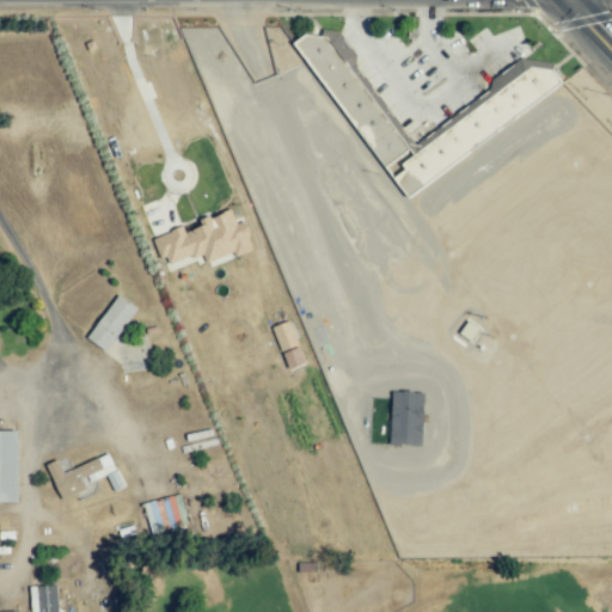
[(293,46),(385,169),(411,150),(328,40),(307,35),(293,46)]
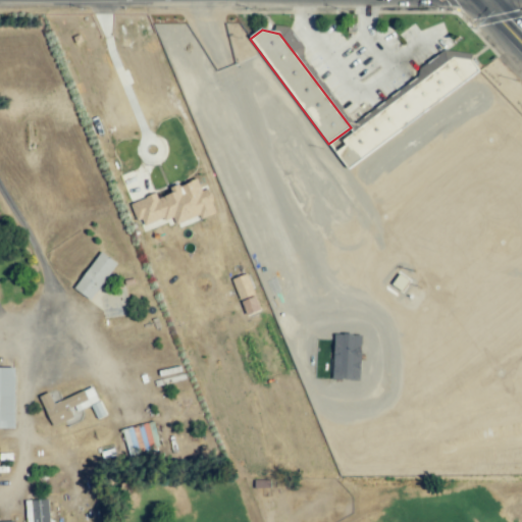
[(337,153),(350,169),(482,70),(473,58),(456,58),(344,142),(347,146),(337,153)]
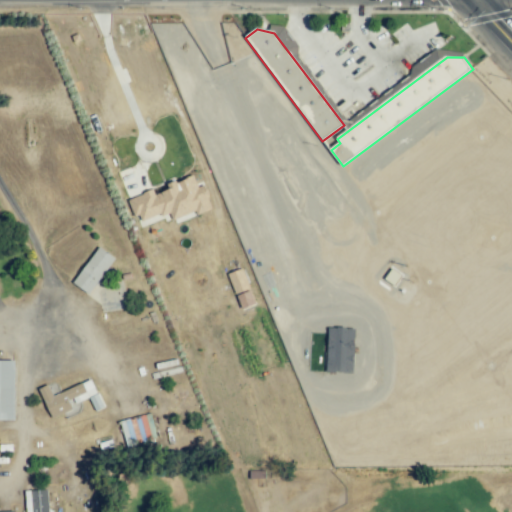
[(129,199),(138,223),(169,212),(172,220),(196,211),(197,214),(212,209),(204,185),(198,187),(193,175),(166,185),(168,190),(154,195),(153,190),(129,199)]
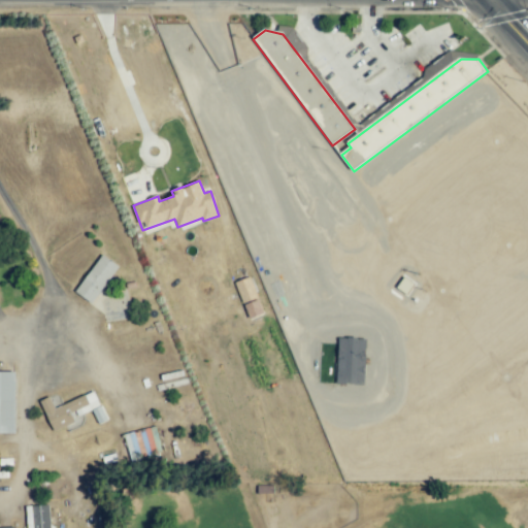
[(94,304),(117,264),(100,254),(76,294),(94,304)]
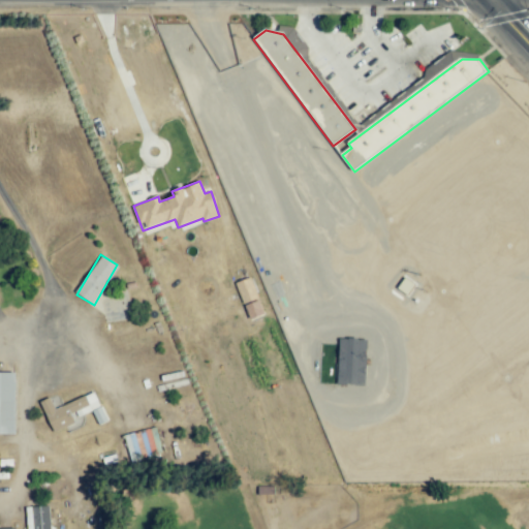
[(263,314),(250,278),(236,283),(249,319),(263,314)]
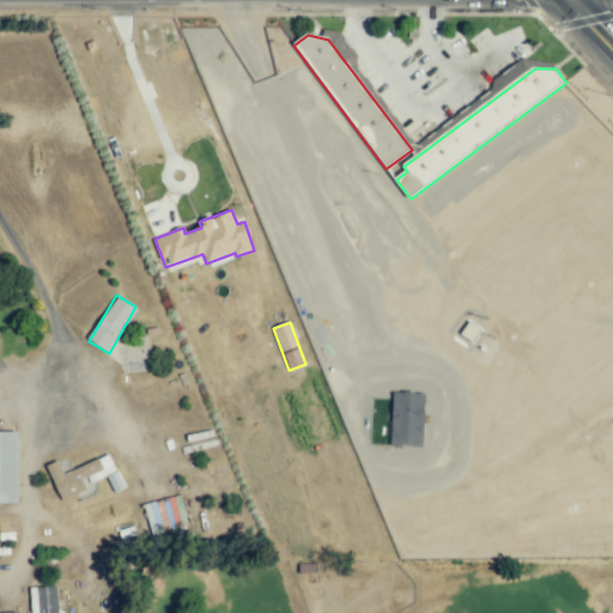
[(392,392),(390,445),(423,447),(424,393),(392,392)]
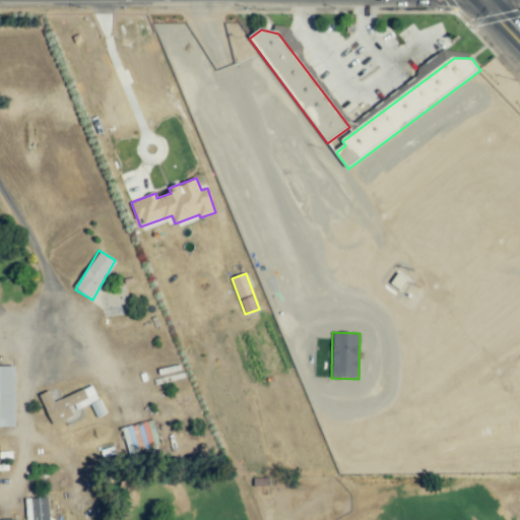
[(14,366),(0,366),(0,427),(15,427),(14,366)]
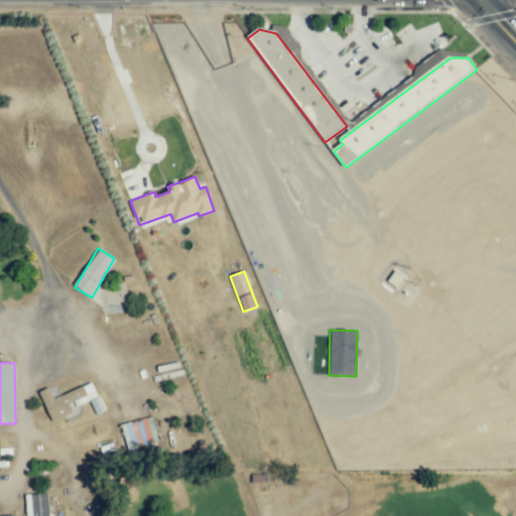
[(51,422),(67,416),(68,420),(78,416),(75,408),(90,402),(95,414),(104,411),(92,383),(53,398),(48,388),(39,391),(51,422)]
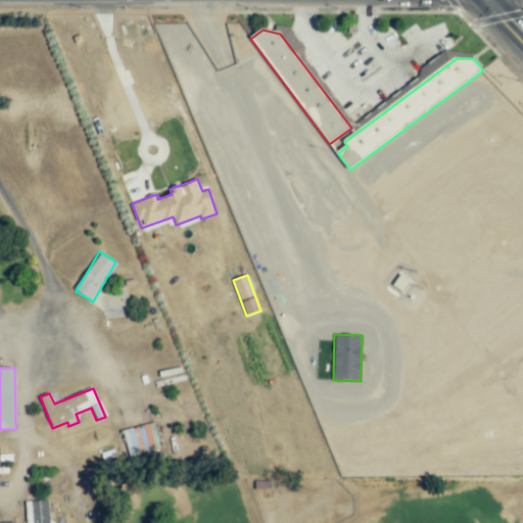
[(26,522),(49,522),(49,501),(26,502),(26,522)]
